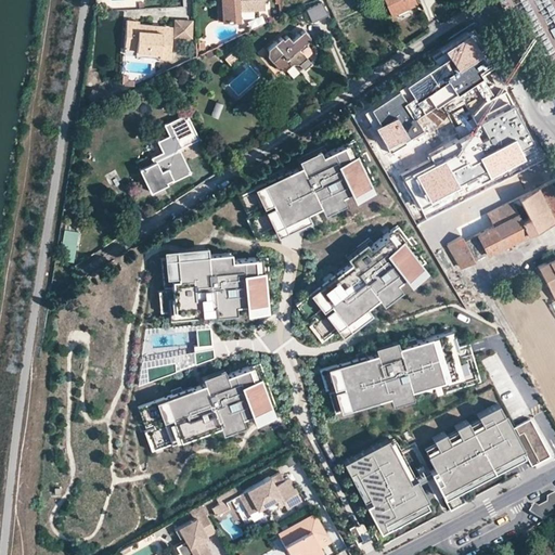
[(220,0),(221,20),(239,18),(239,10),(261,9),(260,0),(220,0)]
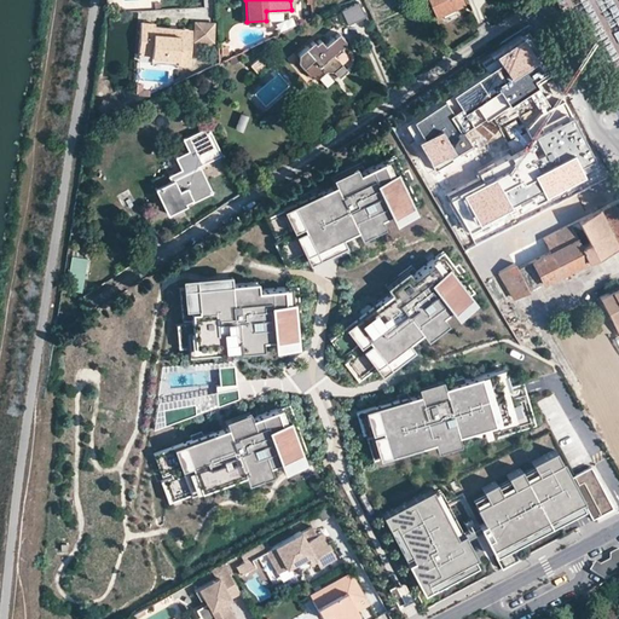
[(427,0),(434,15),(456,5),(462,3),(461,0),(427,0)]
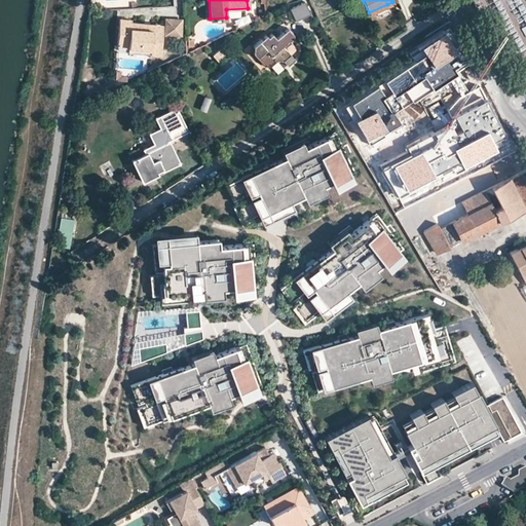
[(310,12),(305,1),(290,8),(295,21),(310,12)]
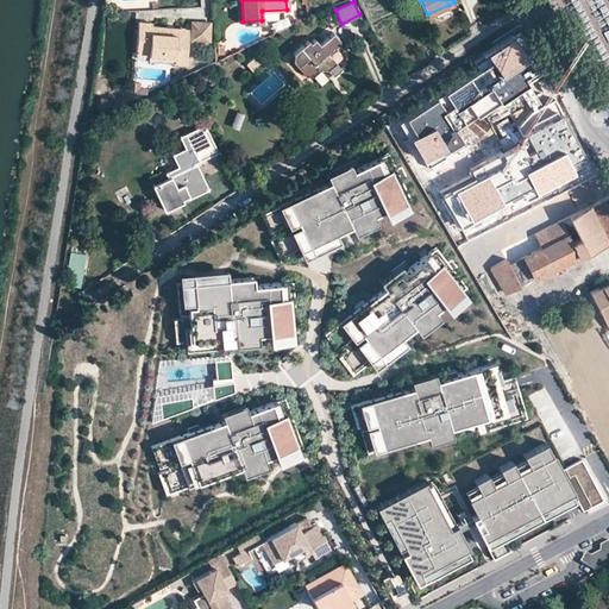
[(165,33),(167,27),(151,26),(151,24),(138,23),(135,48),(148,49),(148,55),(186,58),(187,35),(165,33)]
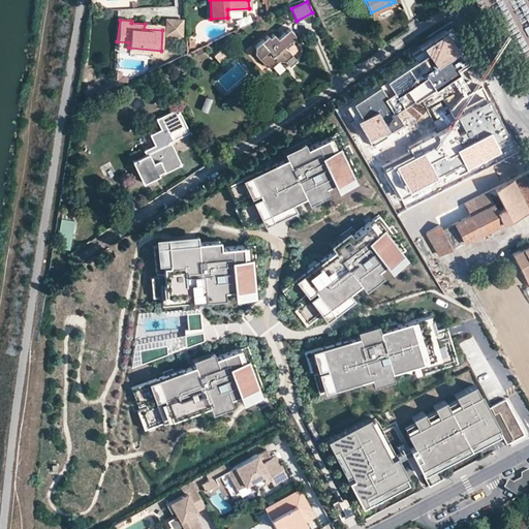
[(182,22),(166,22),(166,37),(182,37),(182,22)]
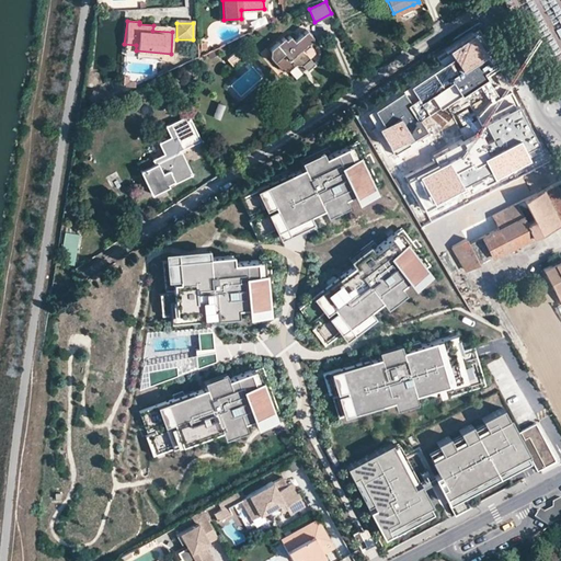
[(270,48),(268,57),(279,69),(288,70),(295,65),(293,61),(296,58),(301,64),(301,66),(309,59),(304,53),(310,47),(307,44),(311,39),(311,37),(306,30),(294,41),(290,35),(285,38),(283,36),(270,48)]
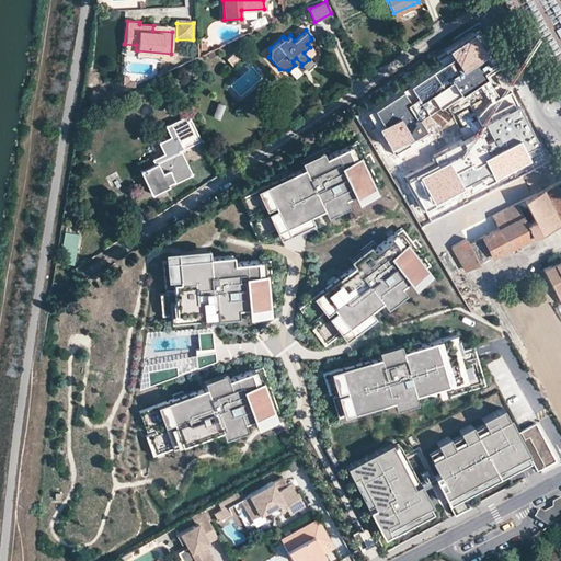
[(505,83),(477,39),(451,54),(456,61),(379,113),(387,128),(382,132),(393,152),(428,134),(421,122),(447,107),(465,142),(434,158),(437,165),(408,180),(428,218),(533,162),(530,158),(542,151),(505,83)]
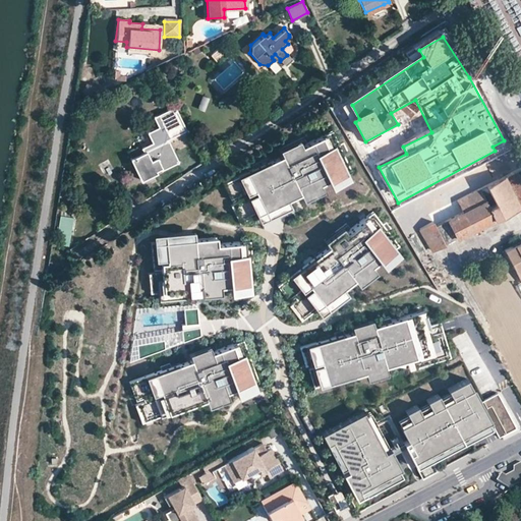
[(200,94),(197,106),(204,108),(208,96),(200,94)]
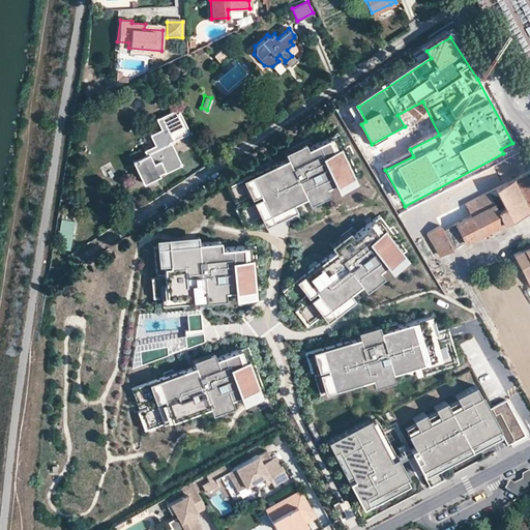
[(184,134),(174,109),(154,118),(159,128),(147,135),(152,145),(140,151),(143,155),(131,162),(142,182),(158,175),(156,172),(162,170),(163,172),(180,164),(172,147),(169,141),(184,134)]
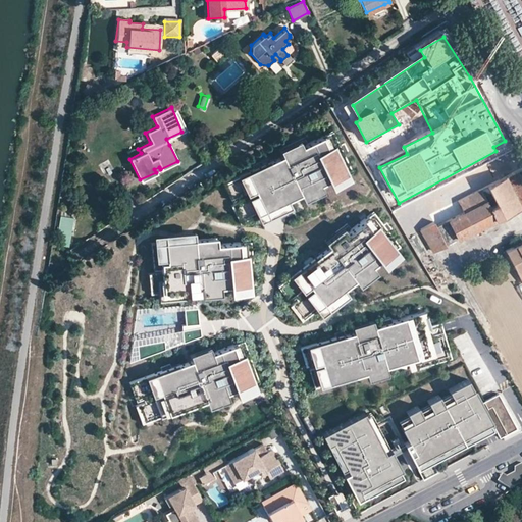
[(185,137),(181,132),(166,139),(169,145),(185,138),(185,137)]
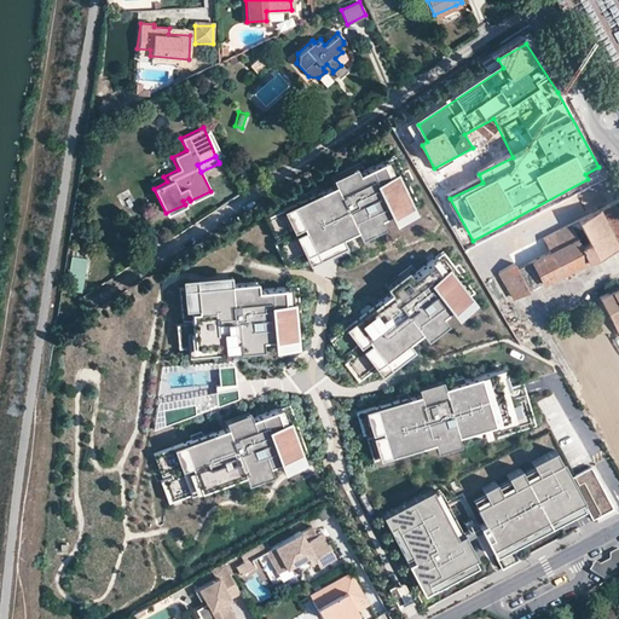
[(397,168),(387,173),(404,208),(415,204),(408,190),(405,191),(401,183),(404,181),(397,168)]
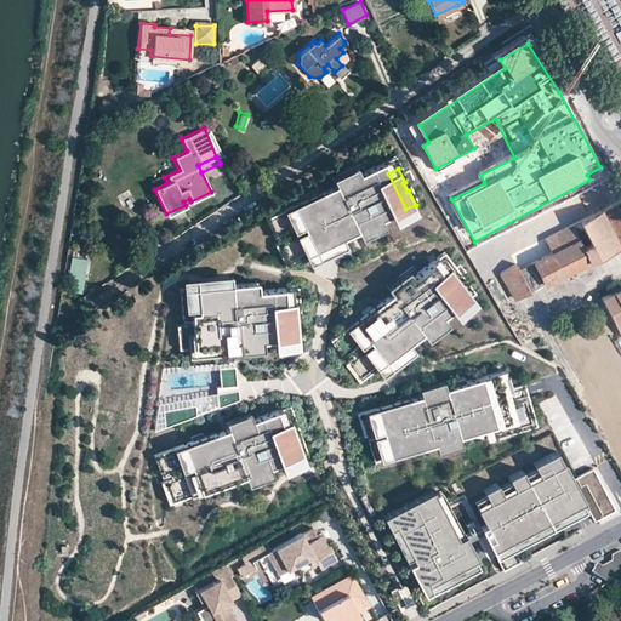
[(388,174),(387,170),(365,180),(341,192),(301,211),(309,228),(312,234),(319,250),(322,254),(363,234),(366,243),(376,238),(372,229),(386,223),(408,212),(405,209),(388,174)]
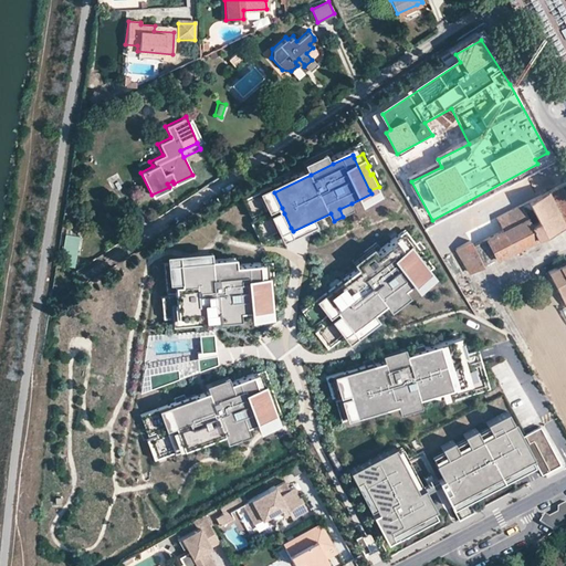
[(307,168),(311,175),(333,164),(329,158),(307,168)]
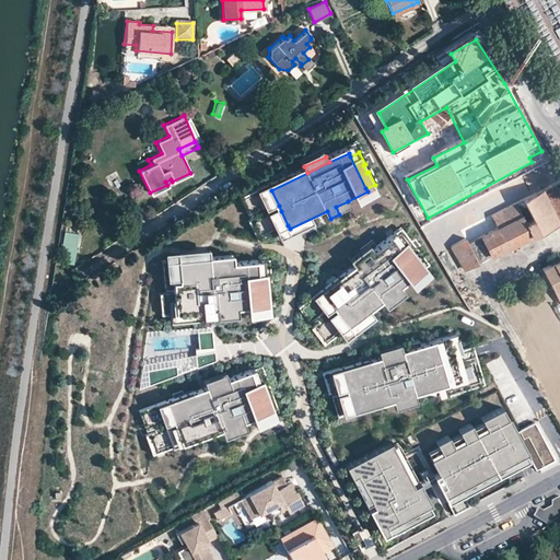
[(116,172),(106,177),(115,193),(125,187),(116,172)]
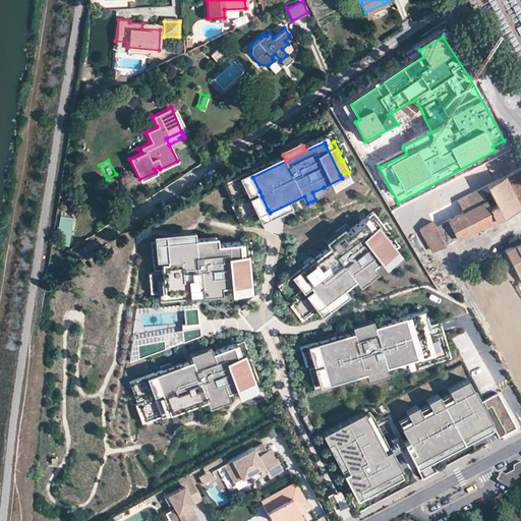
[(520,167),(457,200),(462,211),(446,220),(442,222),(435,226),(431,221),(417,229),(431,251),(479,226),(494,219),(520,204),(520,167)]
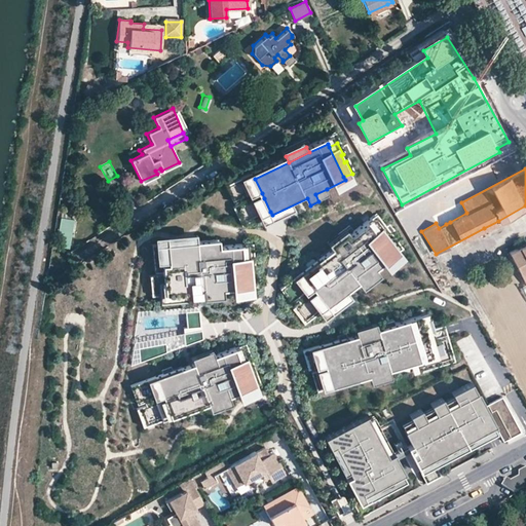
[(262,193),(255,179),(249,181),(250,184),(236,191),(241,202),(262,193)]
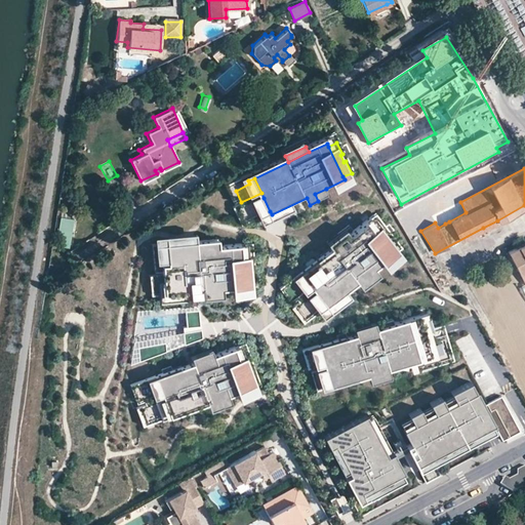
[(315,194),(318,201),(329,195),(326,189),(315,194)]
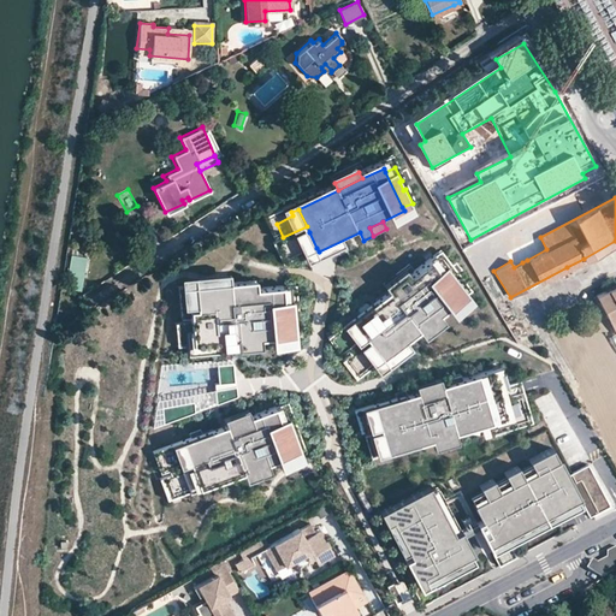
[(294,259),(317,248),(309,232),(302,236),(303,238),(288,246),(294,259)]
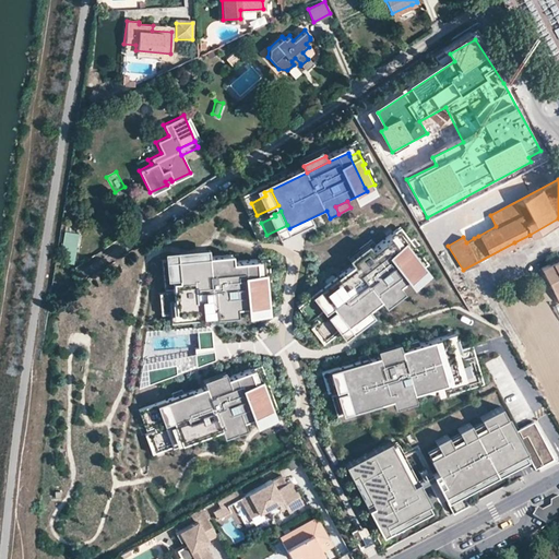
[(78,232),(61,229),(59,242),(61,244),(60,261),(73,264),(78,232)]
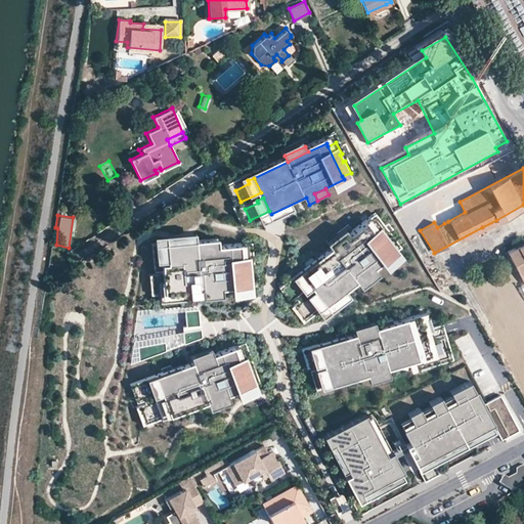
[(267,232),(276,231),(275,218),(266,218),(267,232)]
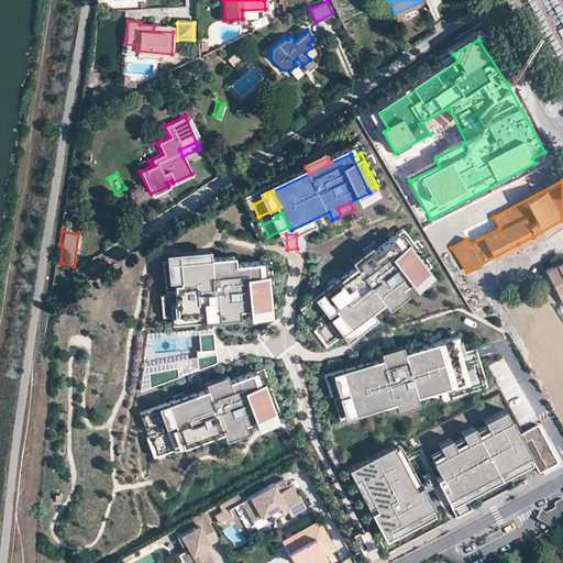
[(537,244),(533,236),(518,244),(522,252),(537,244)]
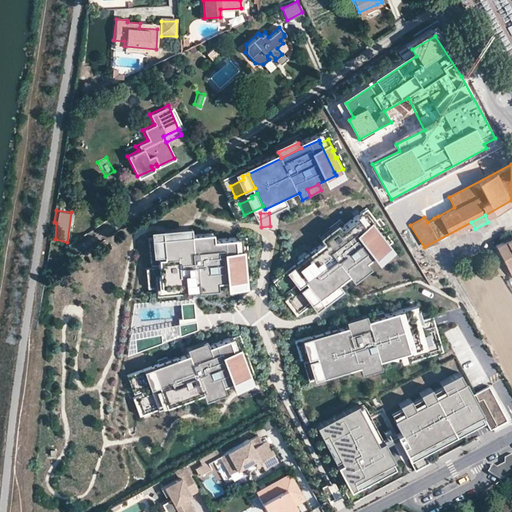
[(366,216),(359,221),(379,248),(386,242),(378,232),(376,233),(372,227),(374,226),(366,216)]
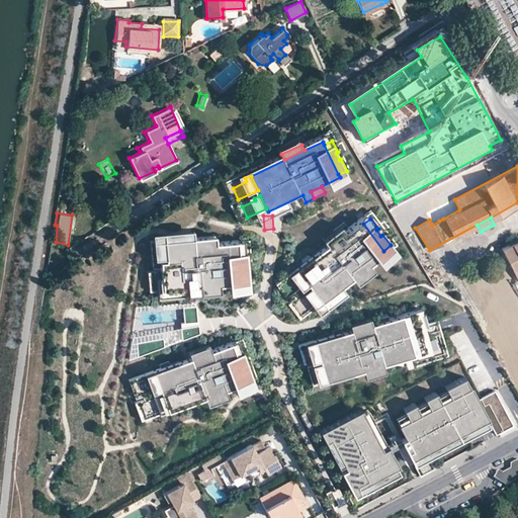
[(363,224),(361,222),(345,234),(328,247),(297,269),(308,282),(311,287),(320,298),(322,301),(352,278),(357,284),(364,278),(360,272),(369,265),(385,253),(383,251),(363,224)]
